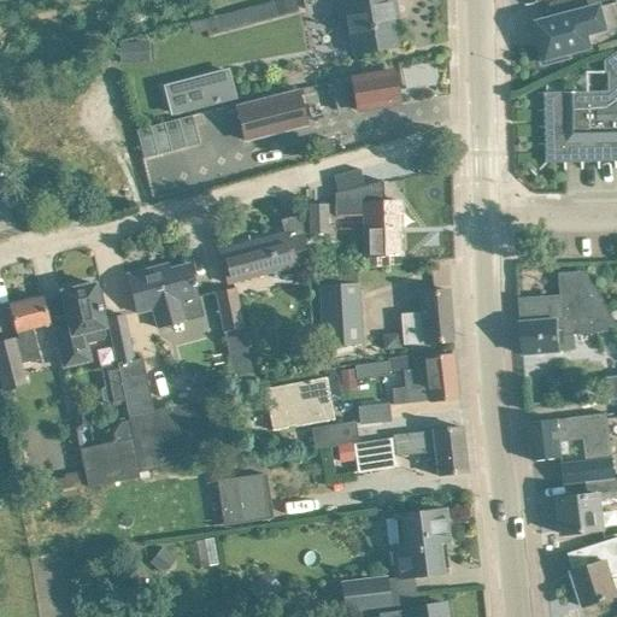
[(206,29),(209,36),(298,12),(294,0),(274,0),(203,18),(204,19),(189,23),(193,34),(206,29)]
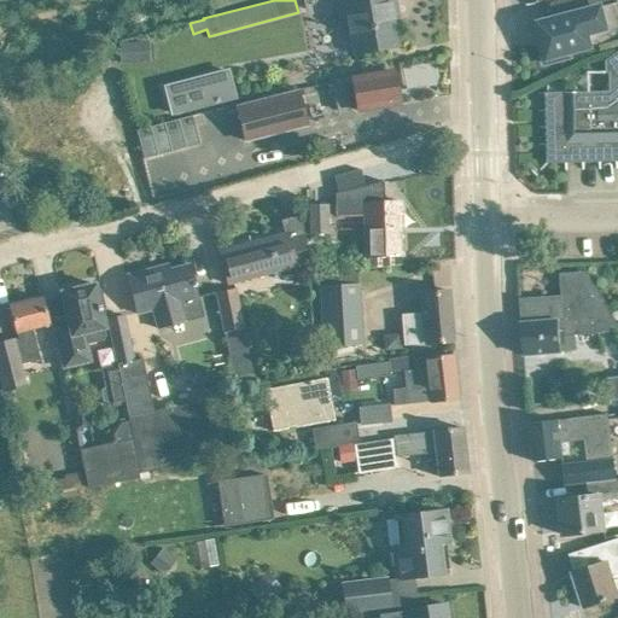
[(353,51),(353,53),(396,45),(390,5),(395,5),(394,0),(337,0),(340,21),(348,19),(353,51)]
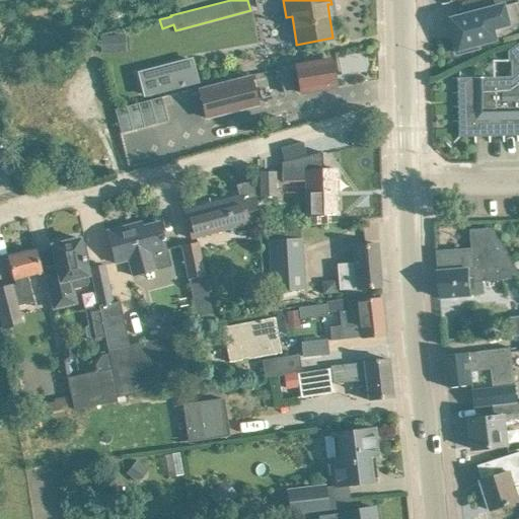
[(480,15),(472,17),(471,15),(453,20),(457,35),(454,36),(458,54),(479,49),(478,45),(496,40),(496,39),(505,35),(518,27),(518,3),(518,0),(472,0),(462,3),(462,4),(476,1),(480,15)]
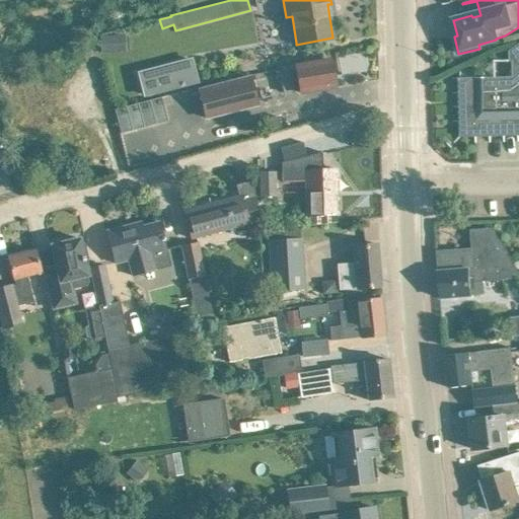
[(117,35),(99,36),(100,53),(118,52),(117,35)]
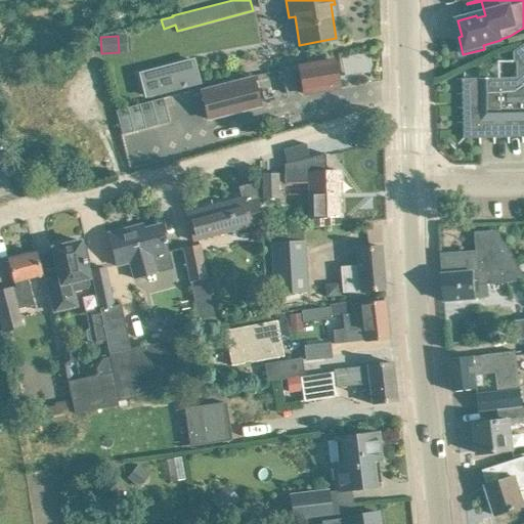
[(523,43),(514,51),(514,61),(517,61),(517,77),(464,78),(465,79),(463,79),(464,138),(465,138),(523,137),(523,43)]
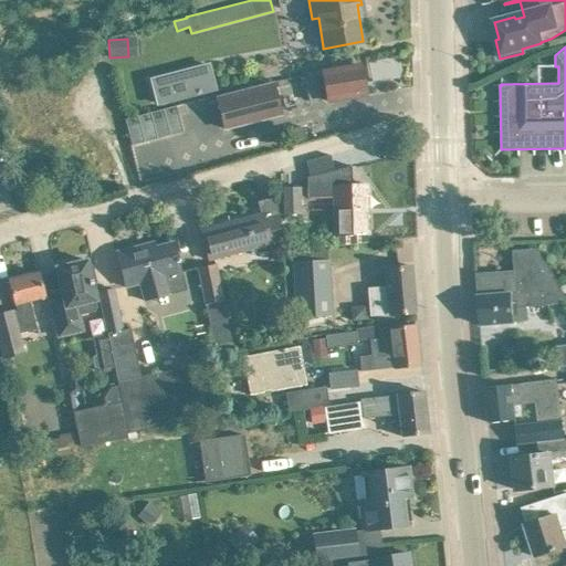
[(148,77),(156,105),(217,90),(209,62),(148,77)]
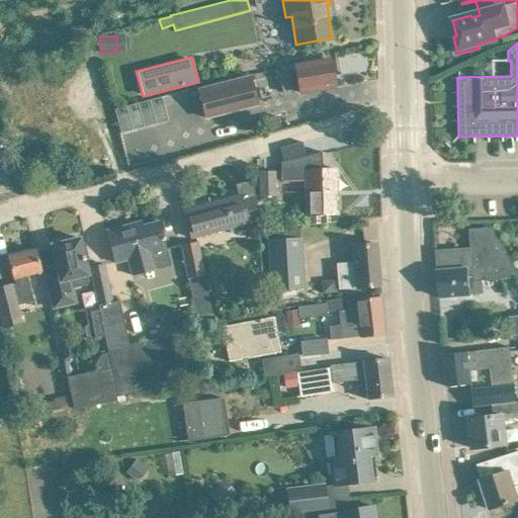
[(282,92),(298,90),(298,92),(334,87),(329,61),(294,67),(294,68),(279,71),(282,92)]
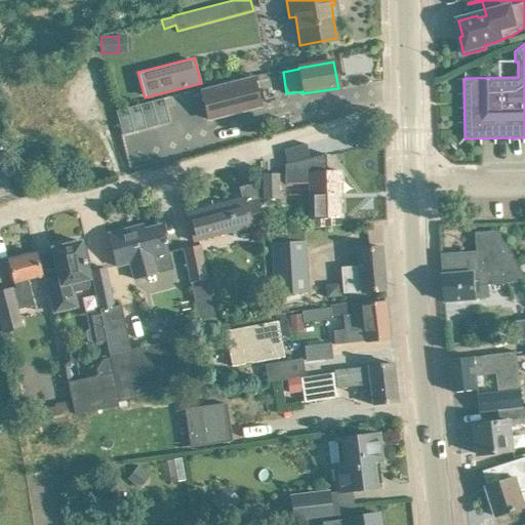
[(259,106),(254,86),(252,78),(201,91),(208,119),(259,106)]
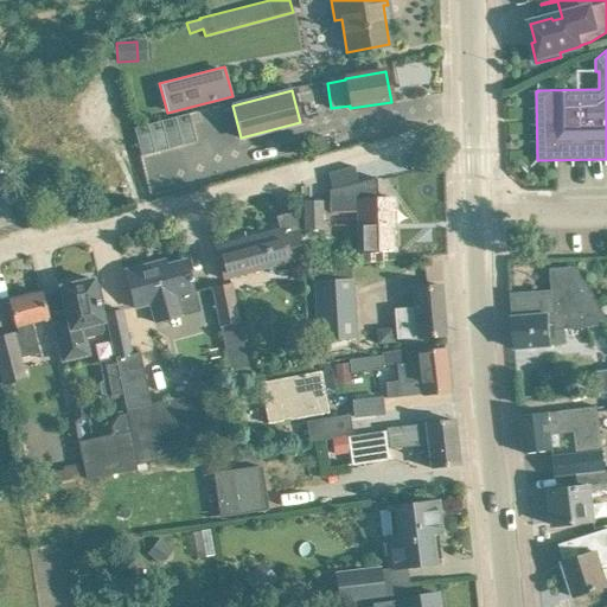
[(189,114),(134,128),(141,155),(196,141),(189,114)]
